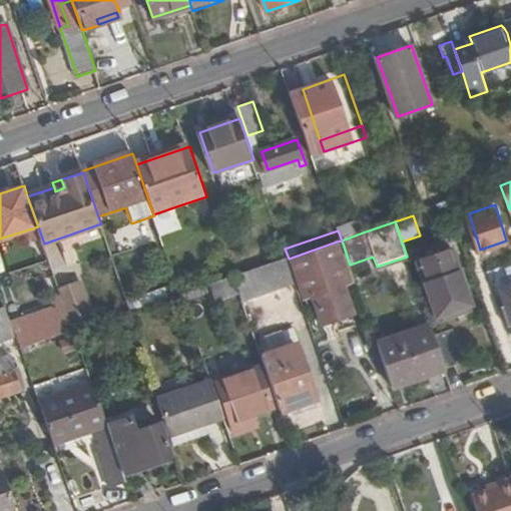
[(337,241),(292,258),(306,296),(313,293),(323,324),(356,313),(345,283),(350,281),(337,241)]
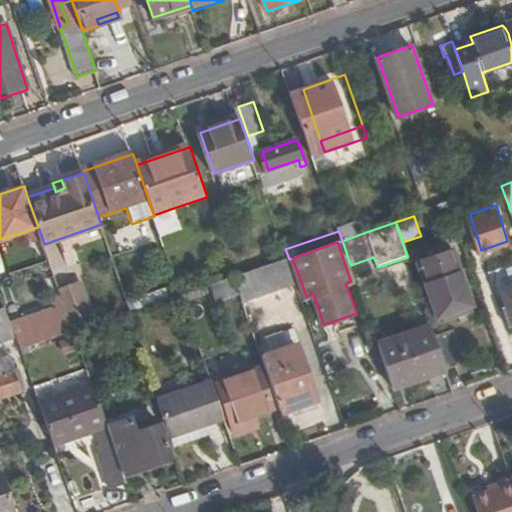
[(416,261),(436,318),(472,306),(452,248),(416,261)]
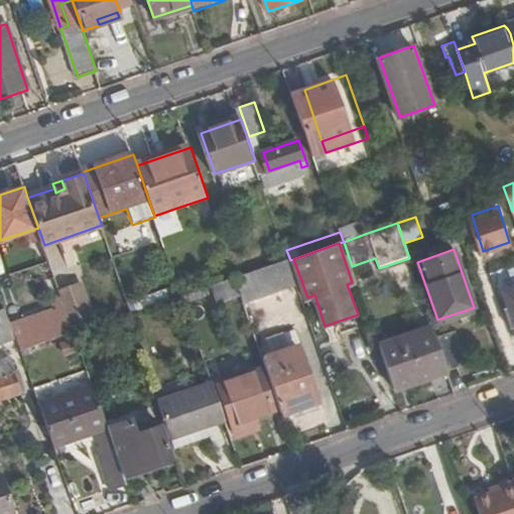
[(236,278),(242,294),(245,303),(298,285),(290,260),(236,278)]
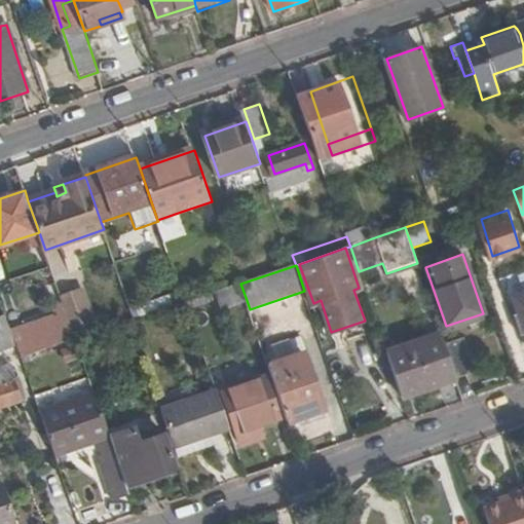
[(240,284),(212,294),(217,310),(247,300),(240,284)]
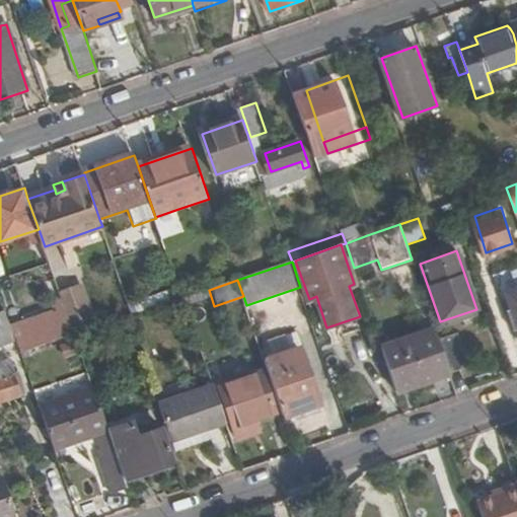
[(60,292),(75,336),(88,331),(73,288),(60,292)]
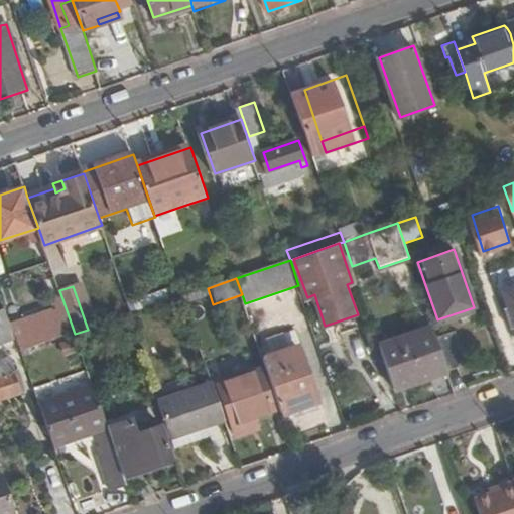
[(129,305),(132,314),(182,297),(179,288),(129,305)]
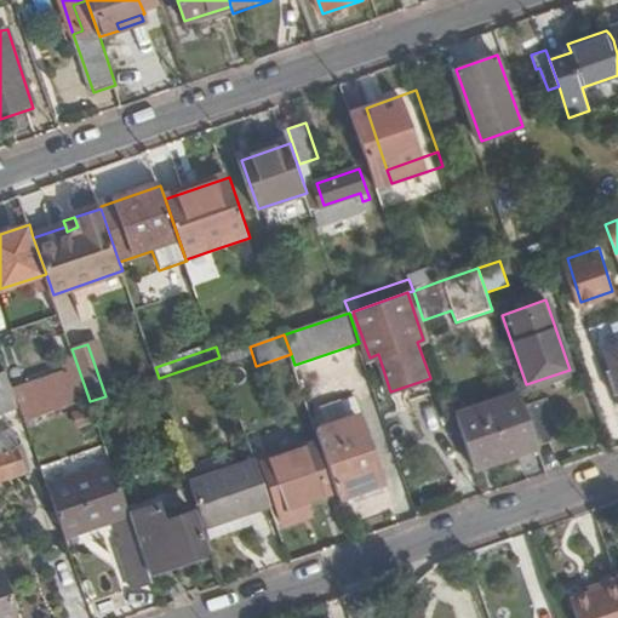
[(617,347),(605,352),(612,372),(617,371),(617,347)]
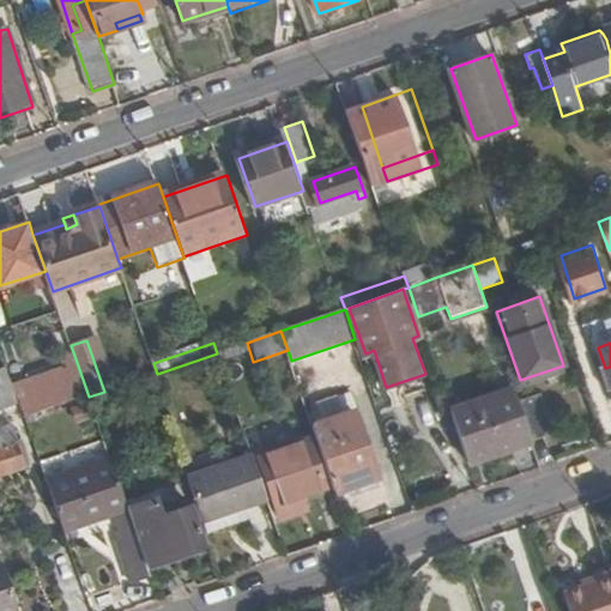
[(0,405),(17,399),(5,366),(0,367),(0,405)]
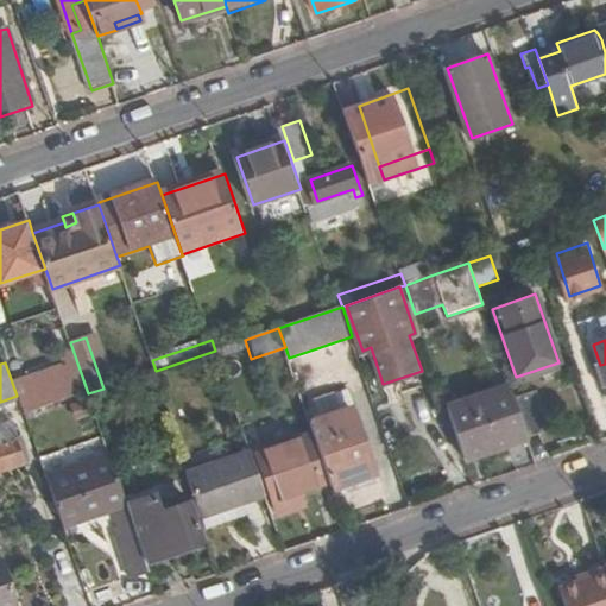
[(603,389),(605,387),(605,364),(600,365),(595,367),(603,389)]
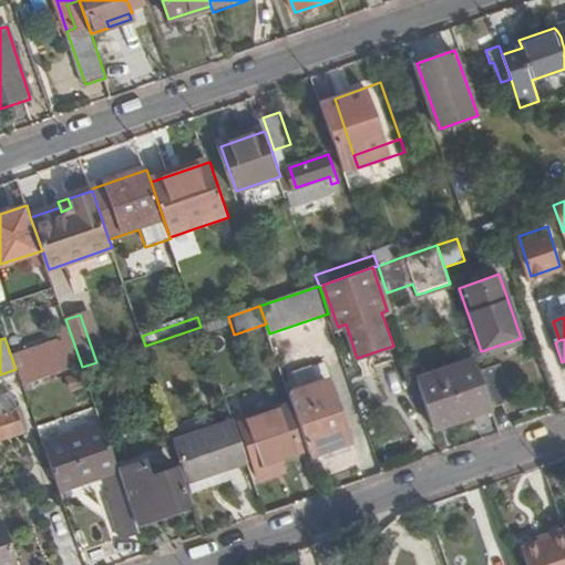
[(417,380),(432,425),(492,407),(491,406),(480,370),(476,361),(417,380)]
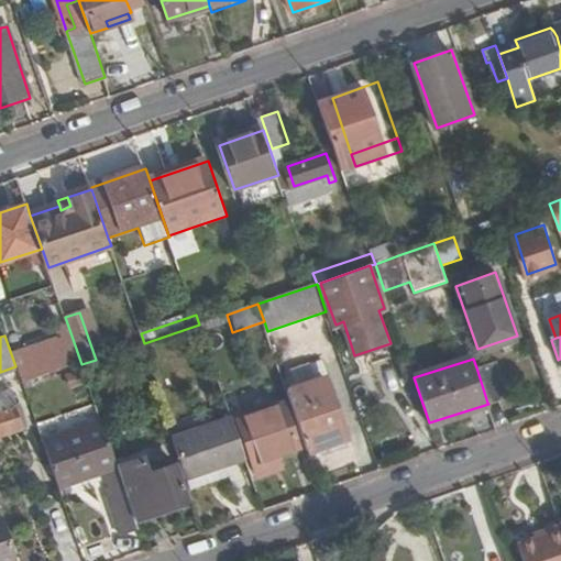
[(37,378),(31,360),(19,364),(25,383),(37,378)]
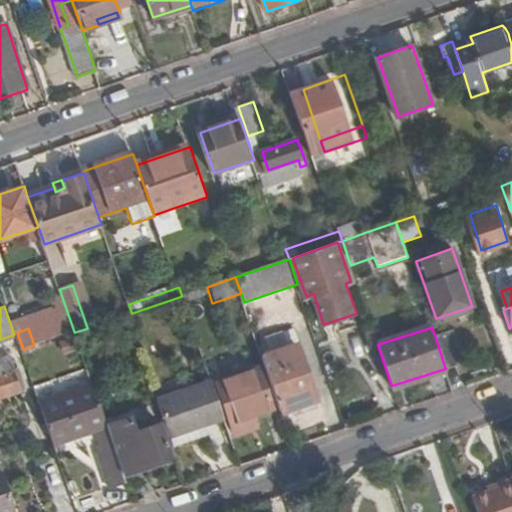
[(435,335),(445,367),(465,360),(454,328),(435,335)]
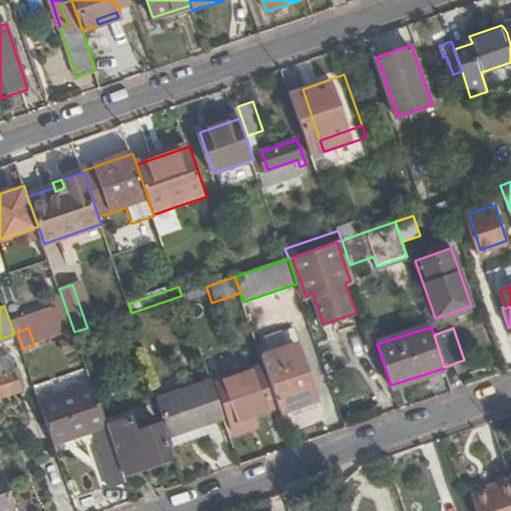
[(263,358),(282,413),(317,401),(298,346),(263,358)]
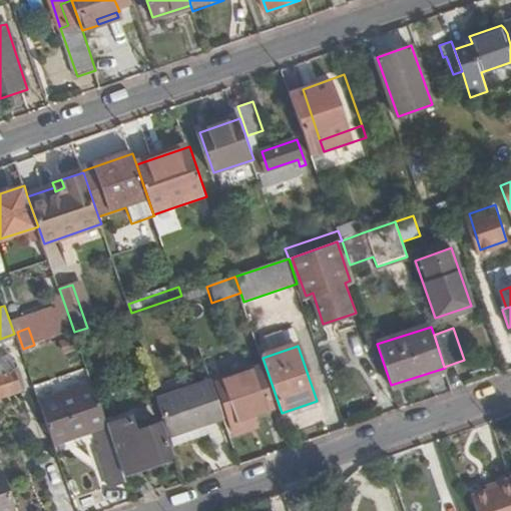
[(0,358),(0,399),(27,390),(22,371),(16,372),(10,355),(0,358)]
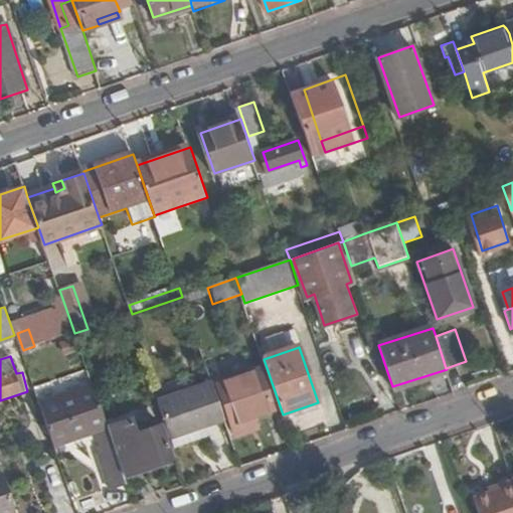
[(221,387),(233,423),(253,416),(275,409),(264,376),(242,383),(241,380),(221,387)]
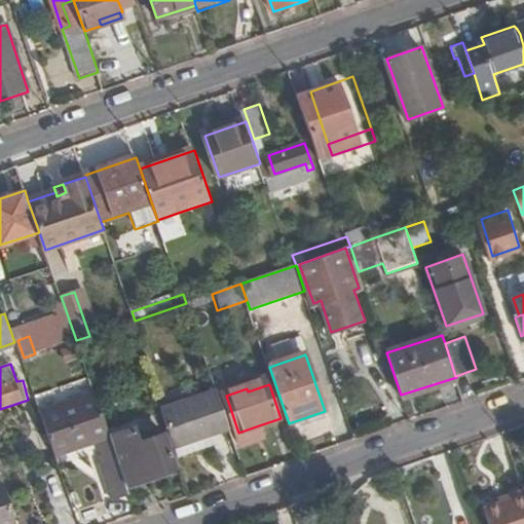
[(214,437),(230,431),(216,389),(162,408),(176,449),(214,437)]
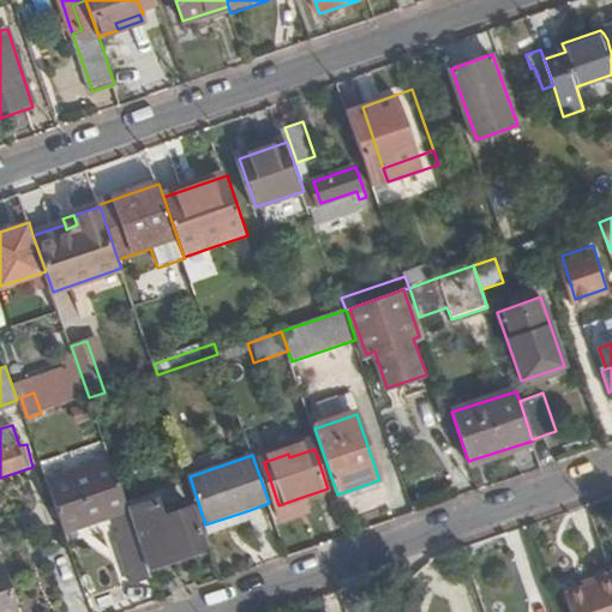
[(46,483),(63,533),(129,510),(111,460),(93,466),(46,483)]
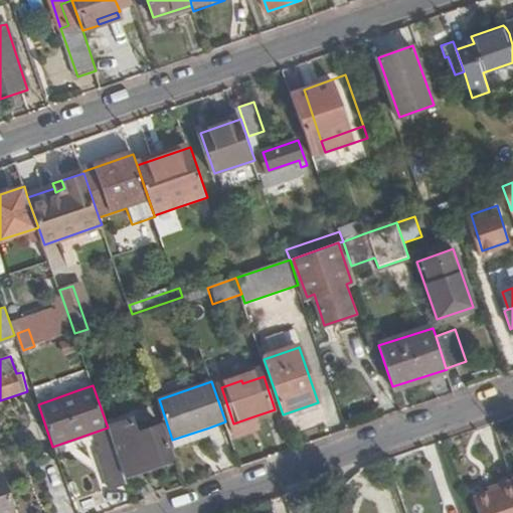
[(253,416),(233,423),(237,436),(259,429),(253,416)]
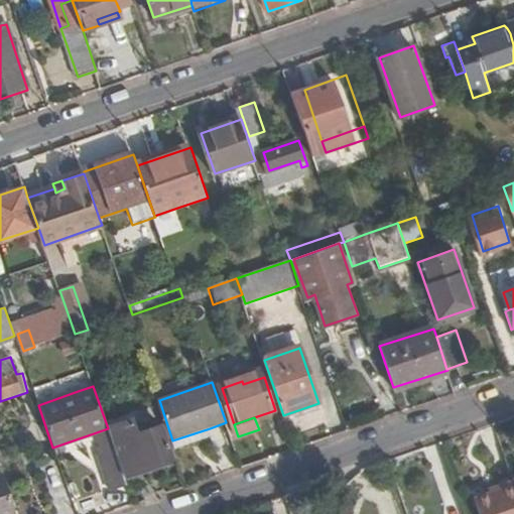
[(108,429),(114,446),(126,480),(171,465),(170,462),(175,461),(163,427),(139,435),(134,420),(108,429)]
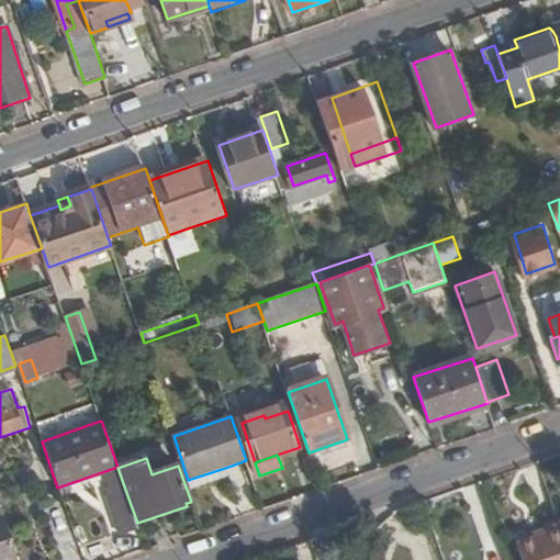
[(188,480),(191,490),(232,477),(228,467),(188,480)]
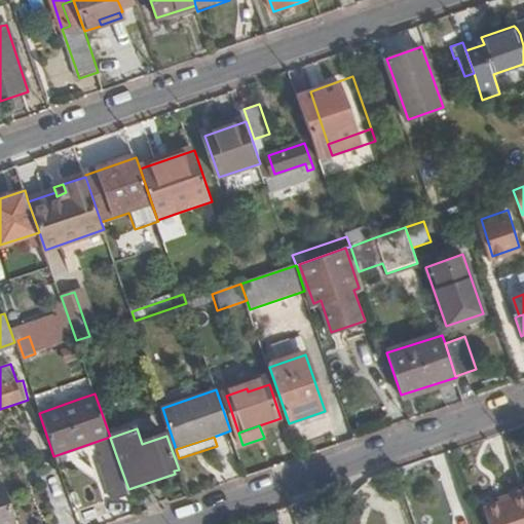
[(114,500),(131,495),(128,489),(116,455),(101,461),(114,500)]
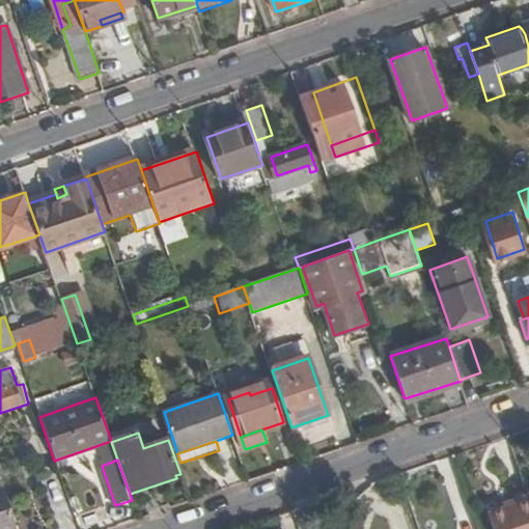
[(0,528),(17,528),(2,486),(0,486),(0,528)]
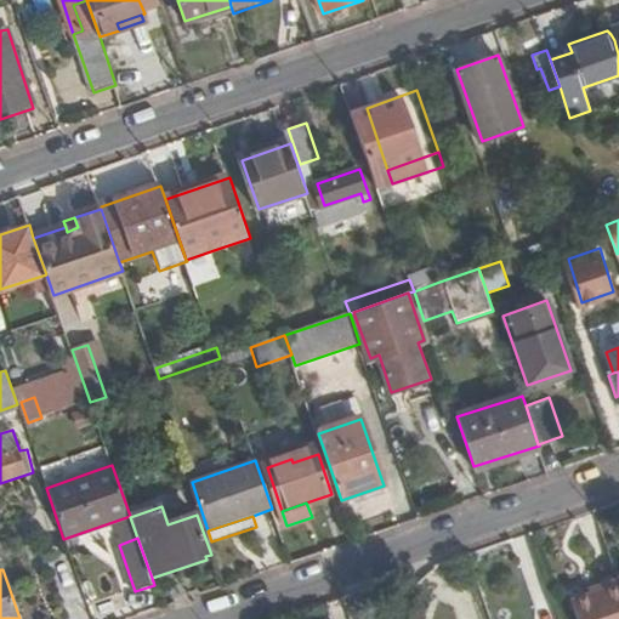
[(73,614),(87,608),(74,571),(60,575),(73,614)]
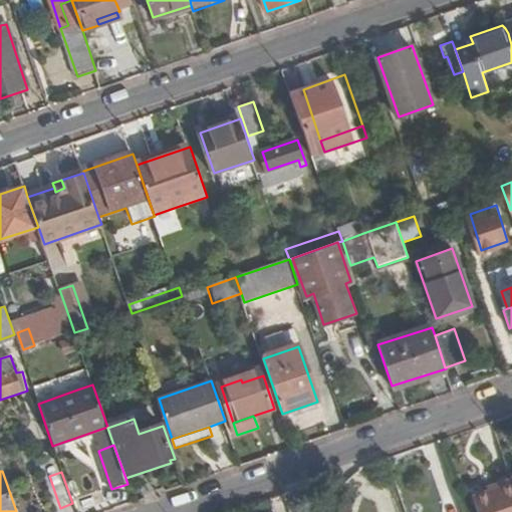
[(511,475),(497,480),(499,485),(511,480),(511,475)]
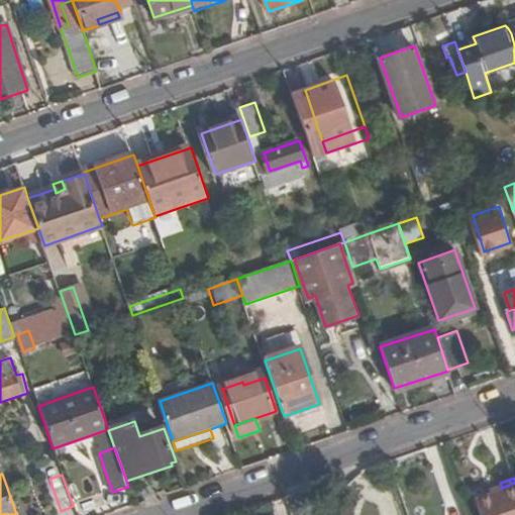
[(514,483),(502,488),(503,491),(493,494),(477,500),(482,514),(514,514),(514,483)]
